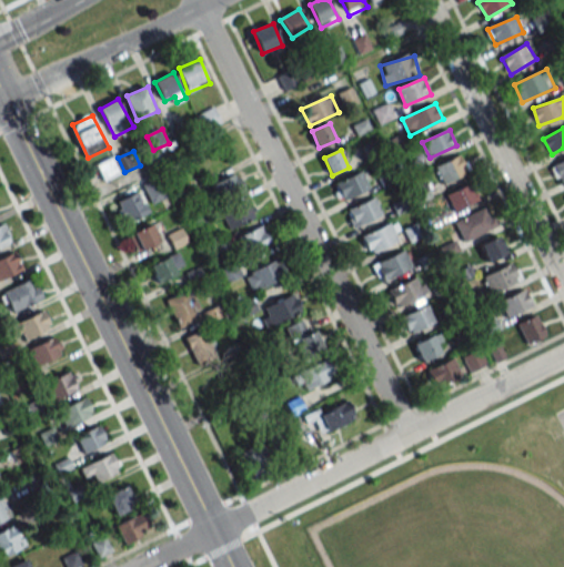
[(436,166),(445,184),(471,173),(463,155),(436,166)]
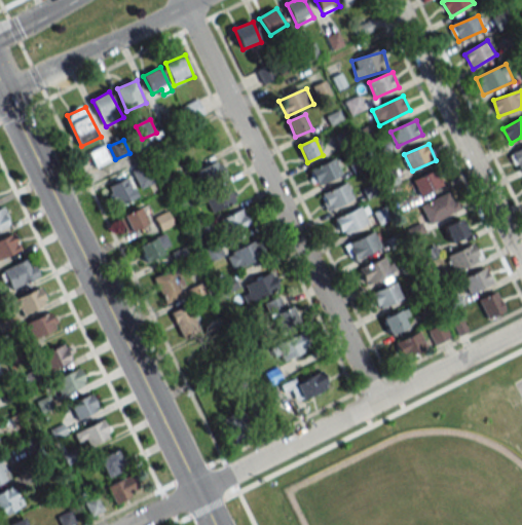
[(111,162),(107,148),(92,152),(97,166),(111,162)]
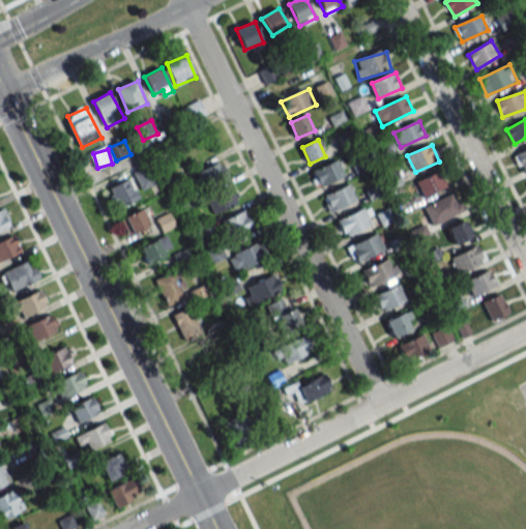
[(525,150),(516,155),(523,171),(525,170),(525,150)]
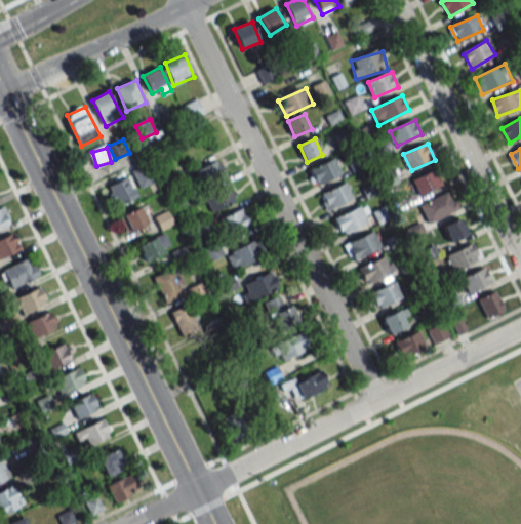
[(315,185),(347,173),(342,159),(310,169),(315,185)]
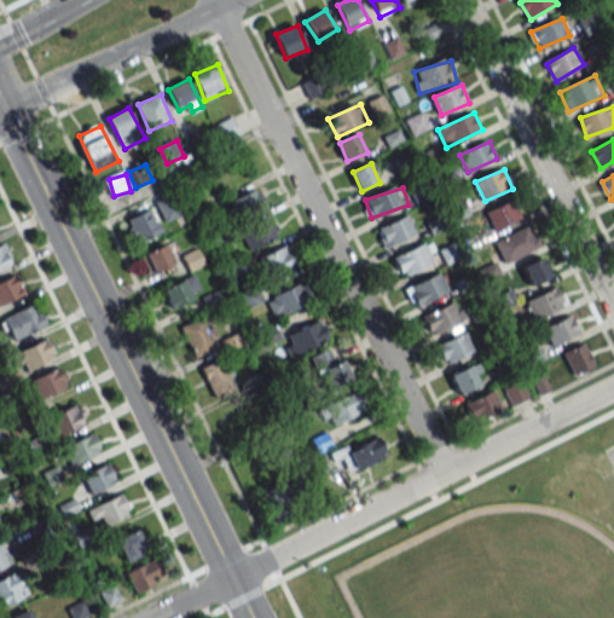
[(268,207),(259,189),(232,203),(242,220),(268,207)]
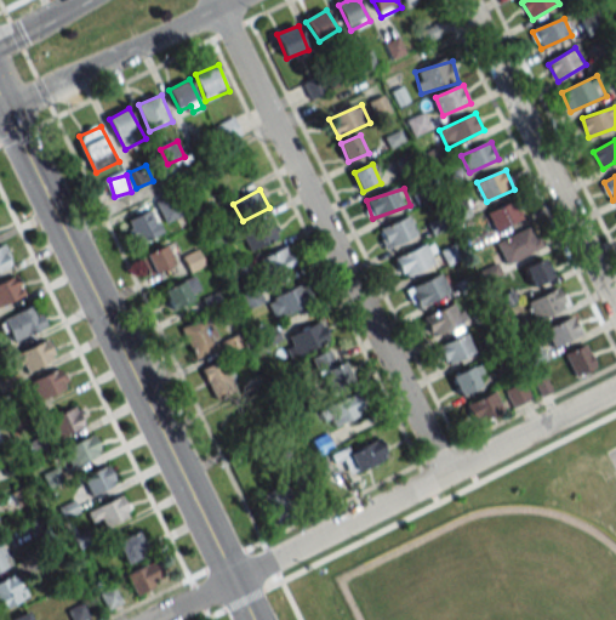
[(169,223),(183,216),(174,195),(158,204),(169,223)]
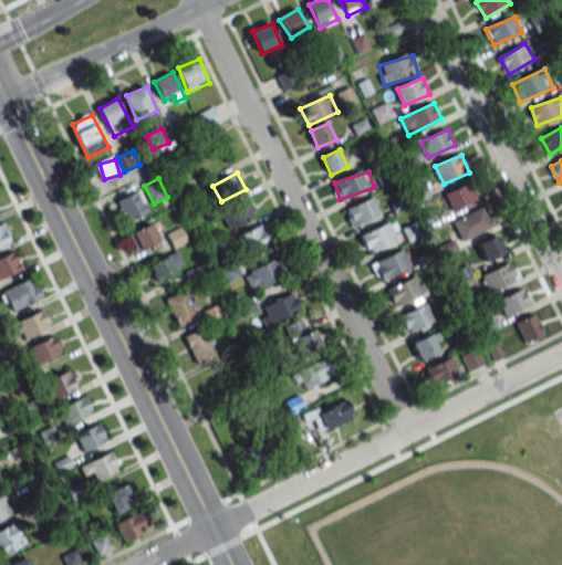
[(447,195),(455,211),(479,198),(471,182),(447,195)]
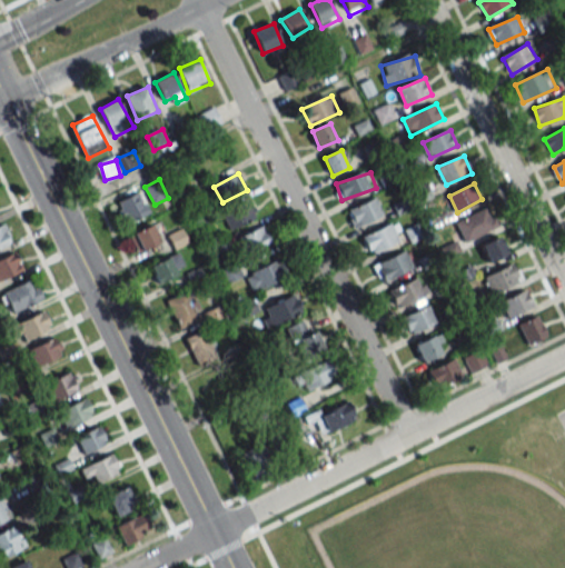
[(117,205),(128,226),(151,212),(140,192),(117,205)]
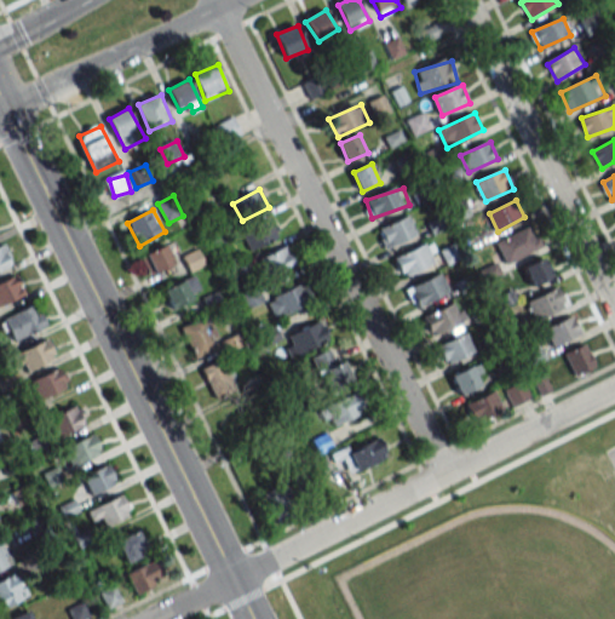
[(379,231),(389,250),(419,234),(411,216),(379,231)]
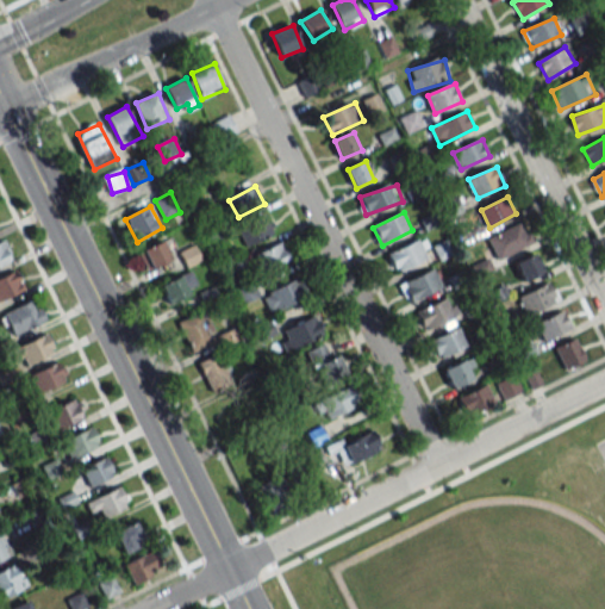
[(241,229),(248,246),(275,234),(268,217),(241,229)]
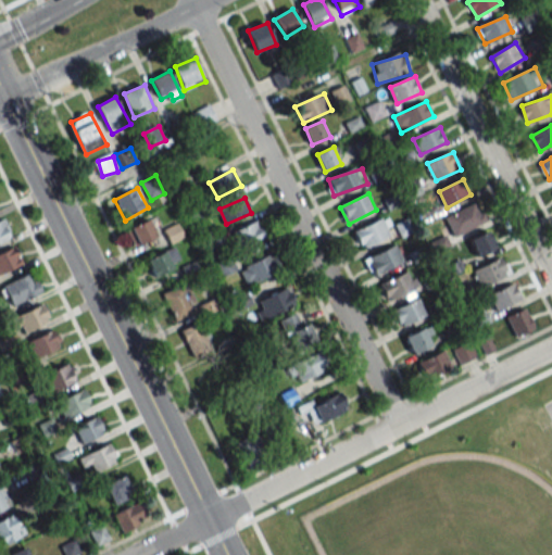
[(447,219),(458,238),(488,219),(478,202),(447,219)]
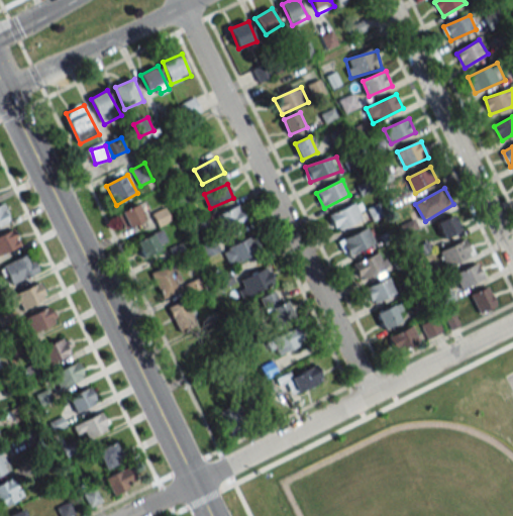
[(368,215),(358,201),(330,217),(339,231),(368,215)]
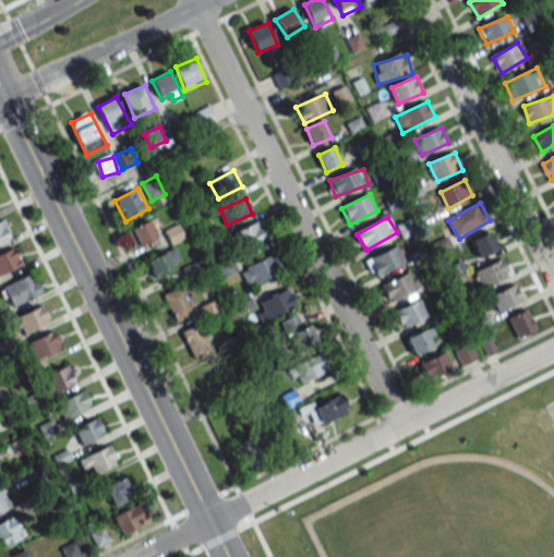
[(0,243),(14,237),(7,220),(0,222),(0,243)]
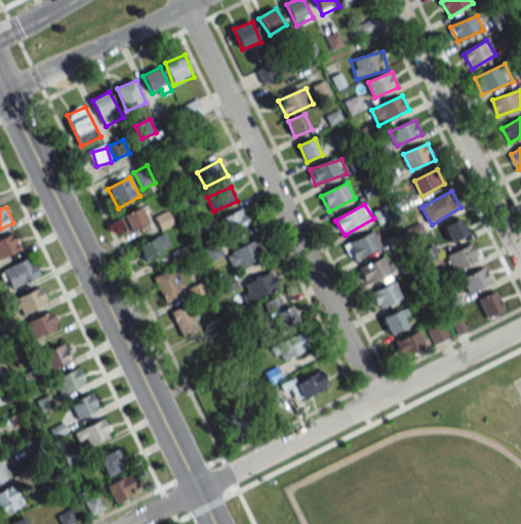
[(129,233),(150,224),(143,207),(122,216),(129,233)]
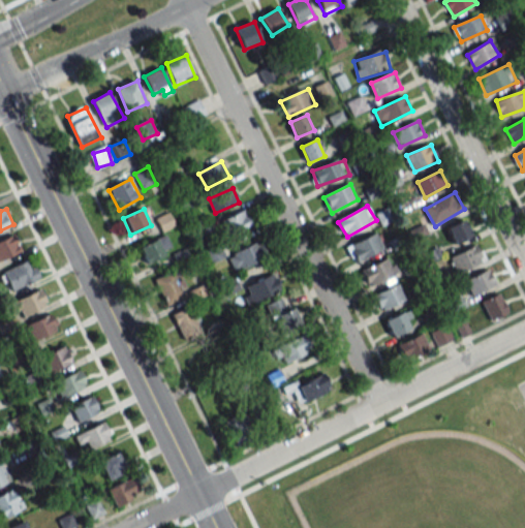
[(254,226),(247,210),(224,220),(232,237),(254,226)]
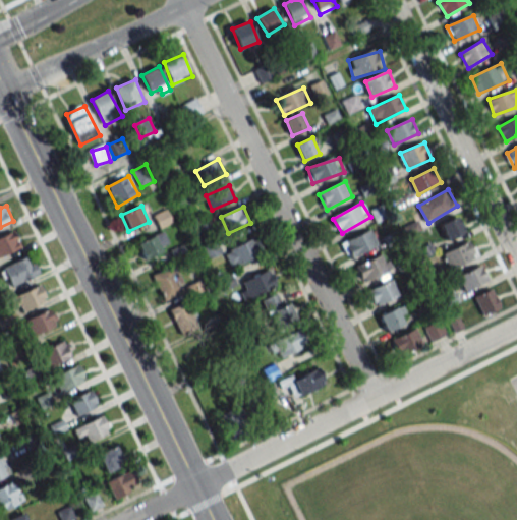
[(466,232),(459,217),(442,225),(449,240),(466,232)]
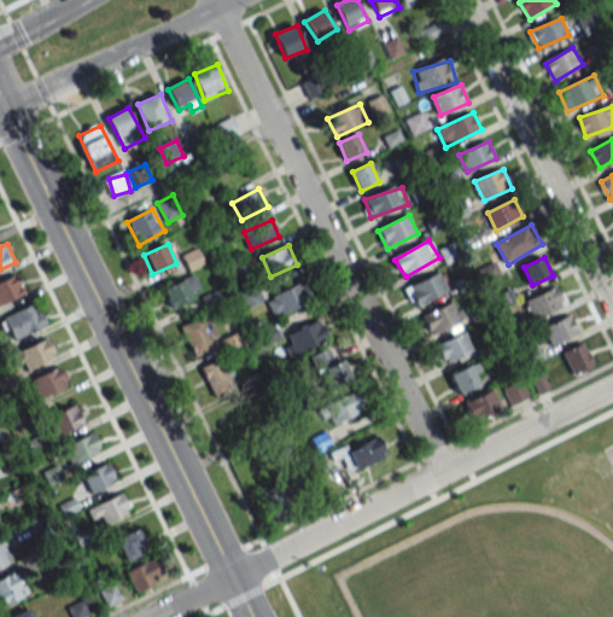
[(418,308),(449,289),(438,272),(407,291),(418,308)]
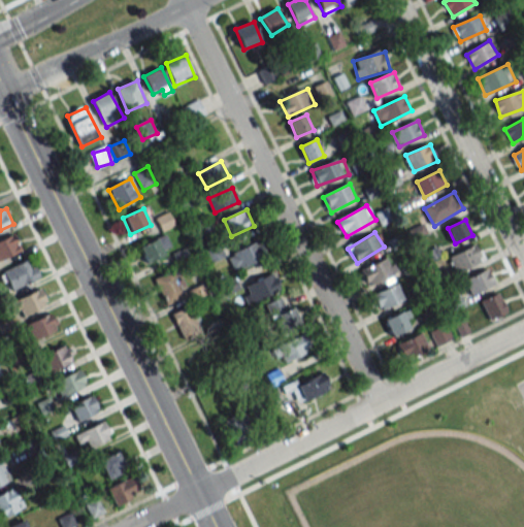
[(0,241),(0,261),(24,250),(15,234),(0,241)]
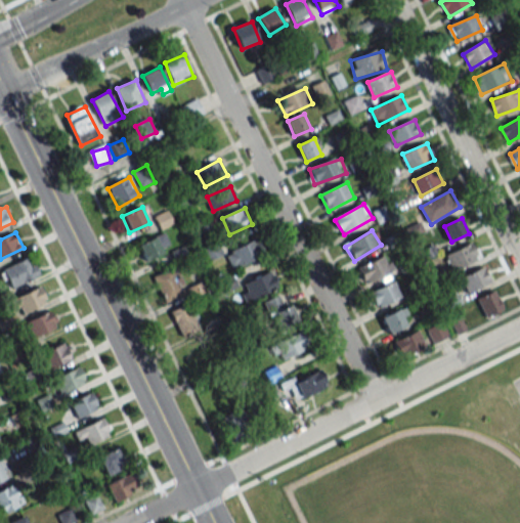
[(146,262),(170,251),(162,234),(139,246),(146,262)]
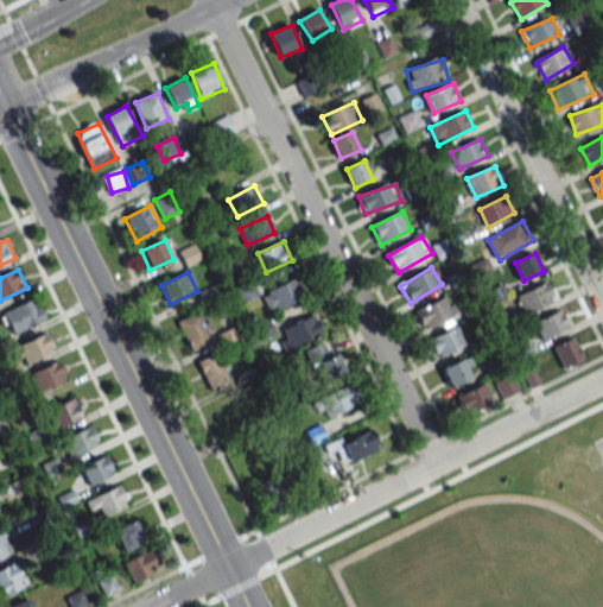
[(309,296),(302,278),(264,295),(271,311),(309,296)]
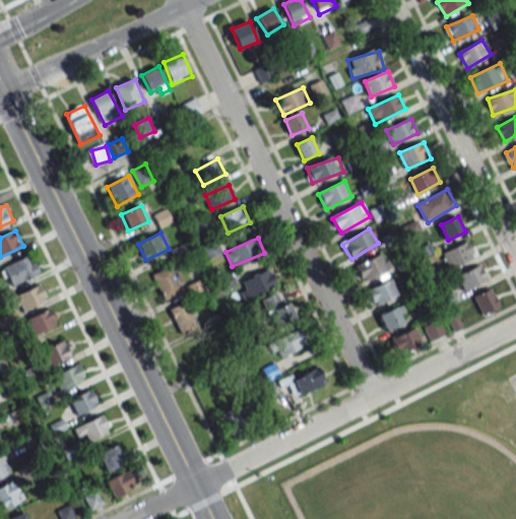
[(444,254),(451,270),(478,257),(471,241),(444,254)]
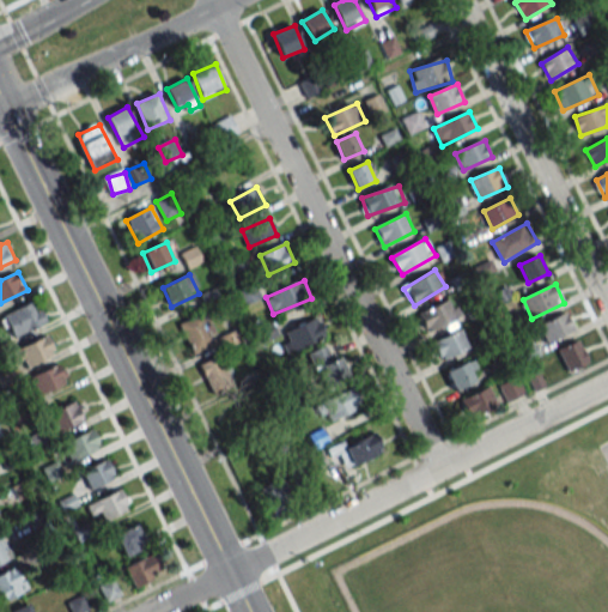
[(427,333),(463,317),(455,298),(420,314),(427,333)]
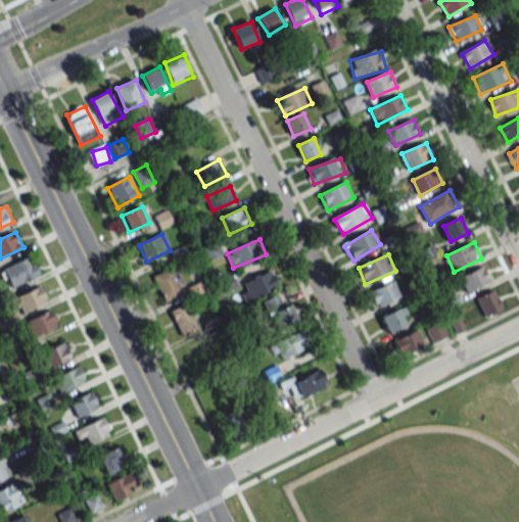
[(4,270),(13,288),(41,276),(33,257),(4,270)]
